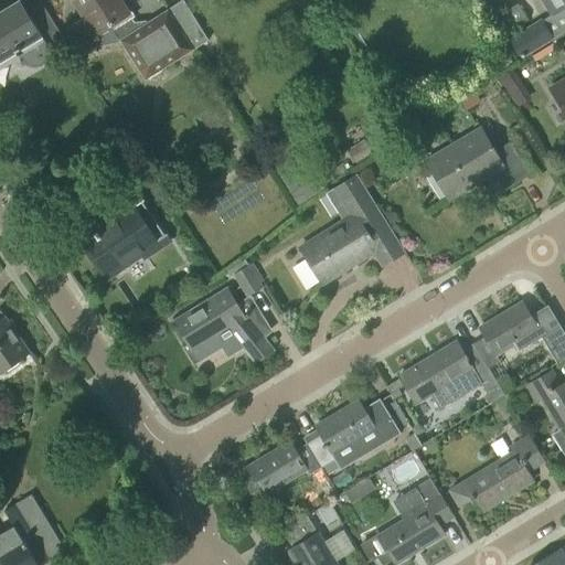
[(193,51),(168,10),(138,28),(119,0),(73,0),(85,18),(66,30),(78,51),(119,41),(145,81),(193,51)]
